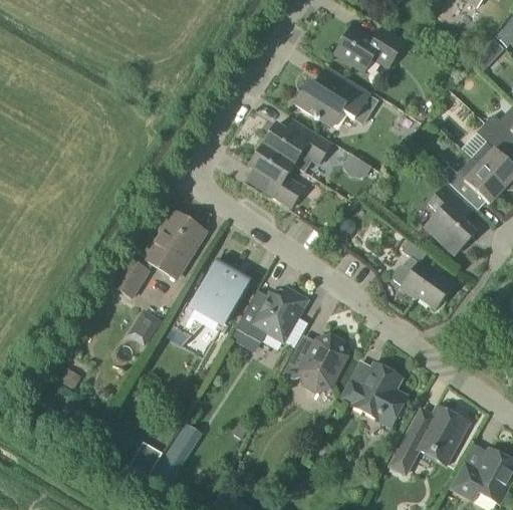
[(512,17),(501,29),(511,40),(512,38),(512,17)]
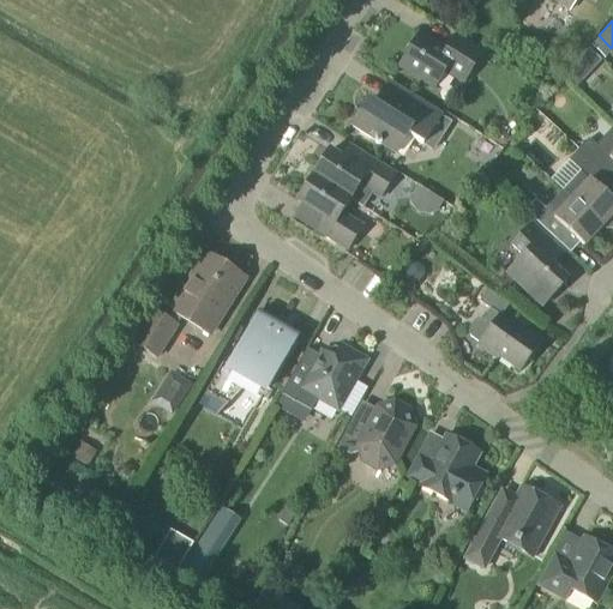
[(449,48),(421,31),(401,64),(436,86),(446,68),(466,80),(484,50),(457,34),(449,48)]
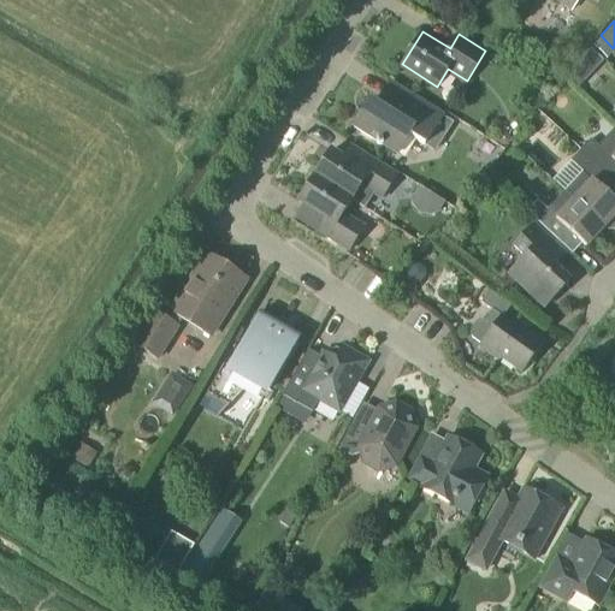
[(598,41),(577,61),(585,72),(608,52),(598,41)]
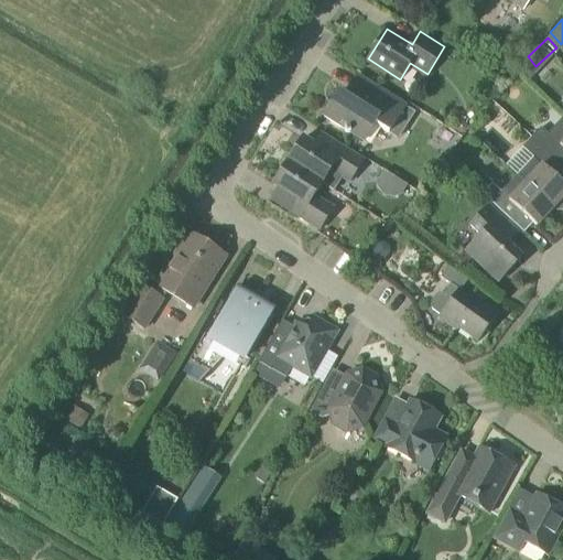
[(337,95),(325,114),(346,127),(347,131),(357,129),(367,136),(376,122),(381,126),(389,130),(391,127),(400,133),(409,119),(401,114),(407,105),(407,104),(375,84),(366,96),(350,86),(343,98),(337,95)]
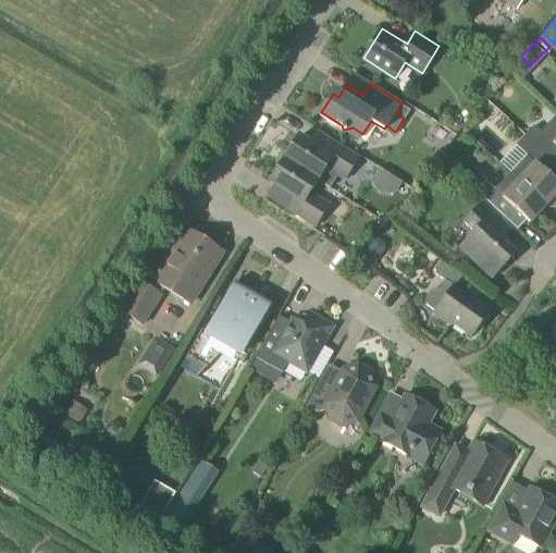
[(555,115),(543,131),(535,123),(526,133),(554,158),(555,156),(555,115)]
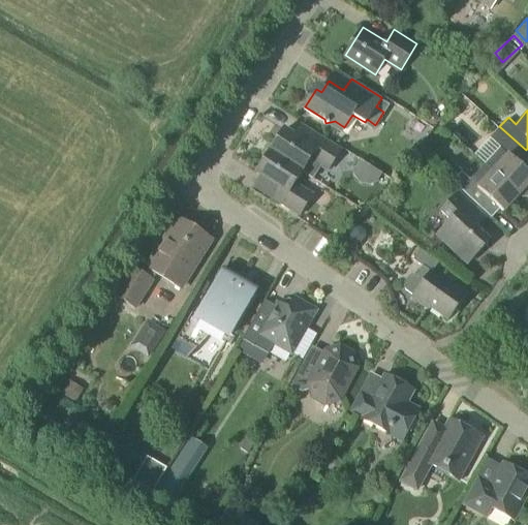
[(527,168),(518,159),(526,150),(499,126),(491,135),(501,146),(486,162),(521,193),(527,185),(527,168)]
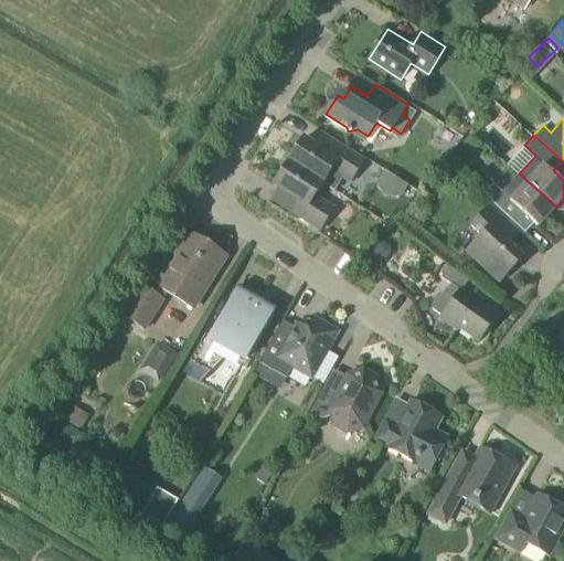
[(290,159),(325,181),(332,168),(351,180),(364,159),(334,140),(328,151),(305,136),(290,159)]
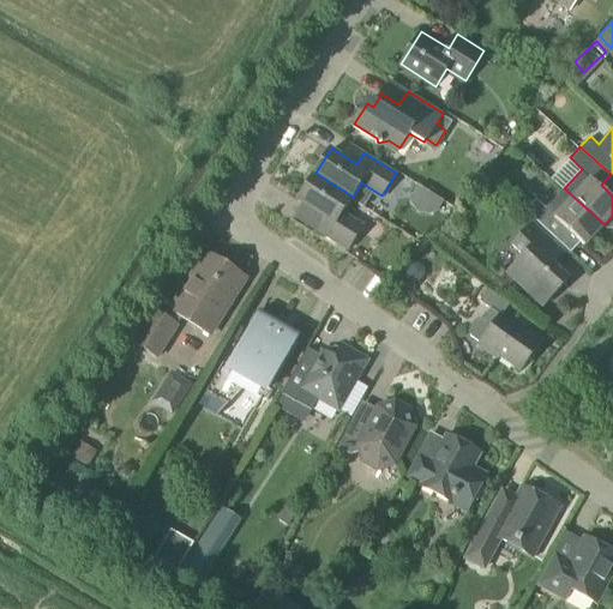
[(343,211),(353,197),(316,173),(300,198),(325,213),(317,227),(349,247),(364,224),(343,211)]
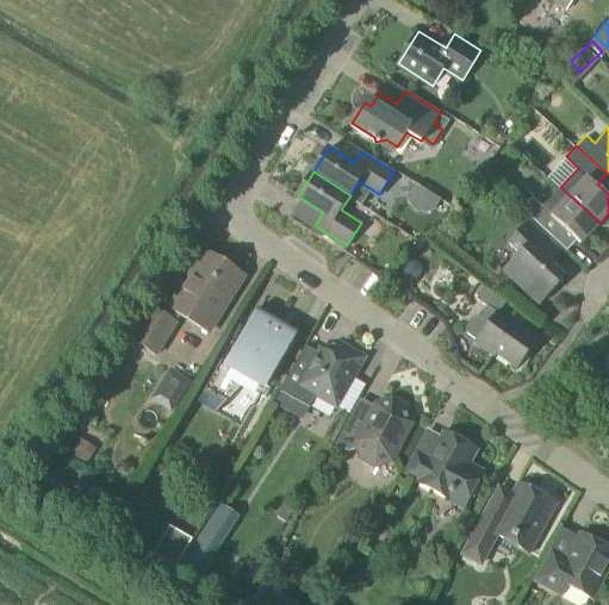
[(583,243),(601,223),(560,187),(542,205),(533,195),(522,207),(567,250),(578,238),(583,243)]
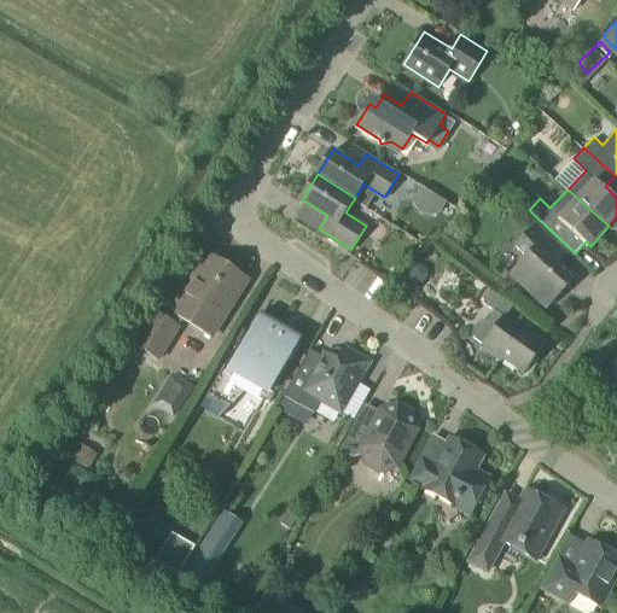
[(548,305),(572,279),(551,258),(562,246),(537,223),(517,244),(529,255),(513,273),(534,292),(533,296),(541,304),(545,303),(548,305)]
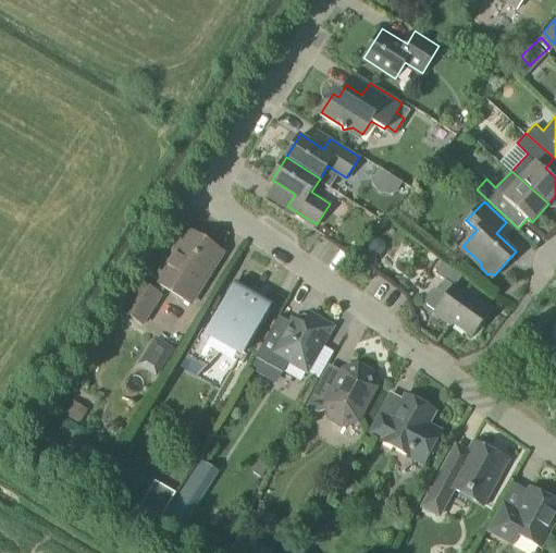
[(195,299),(223,254),(186,231),(158,277),(151,287),(140,280),(122,308),(145,322),(169,283),(195,299)]
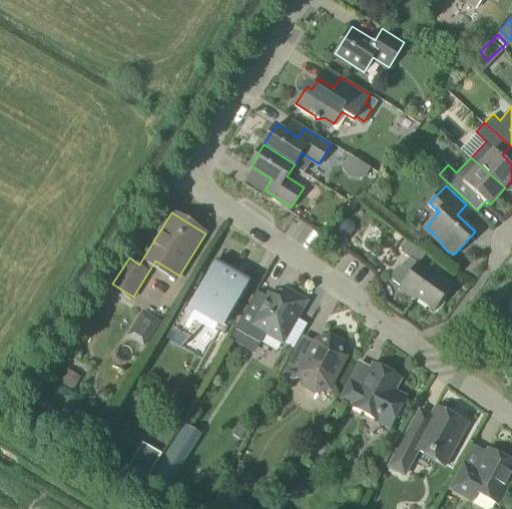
[(452,285),(420,262),(426,252),(408,239),(401,249),(410,256),(404,265),(403,264),(400,264),(397,266),(392,273),(392,276),(393,279),(403,286),(402,287),(415,296),(417,294),(436,307),(452,285)]
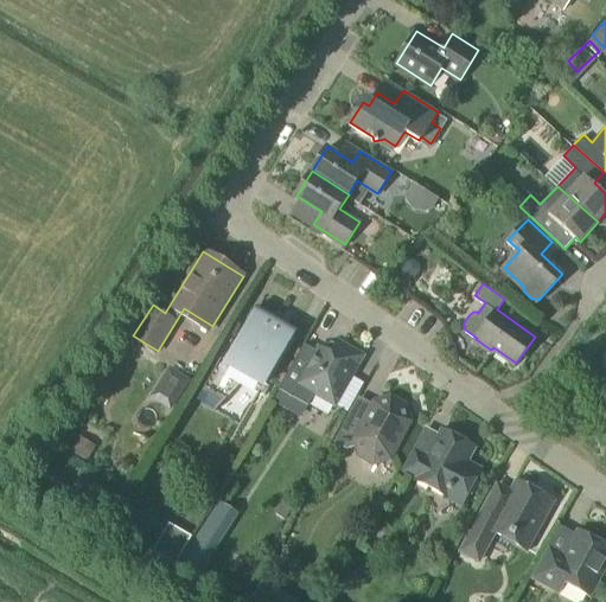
[(298,328),(259,306),(229,359),(222,356),(197,398),(215,409),(240,379),(263,394),(270,383),(268,382),(298,328)]
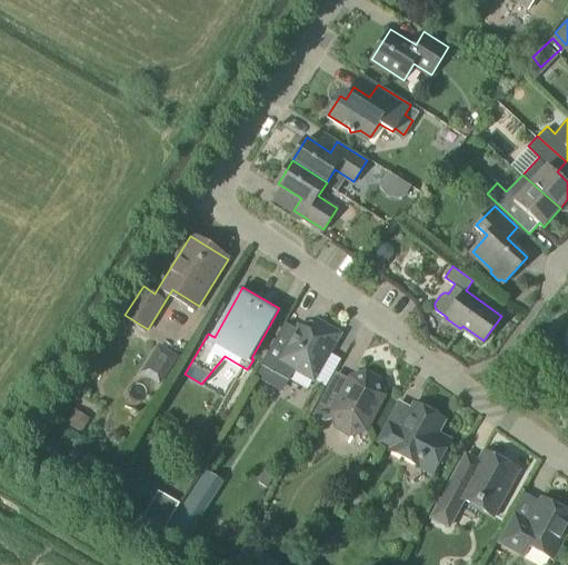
[(275,369),(291,379),(297,368),(316,378),(340,336),(342,331),(319,318),(317,324),(312,321),(308,323),(306,326),(301,324),(299,328),(287,321),(263,364),(257,375),(268,380),(275,369)]
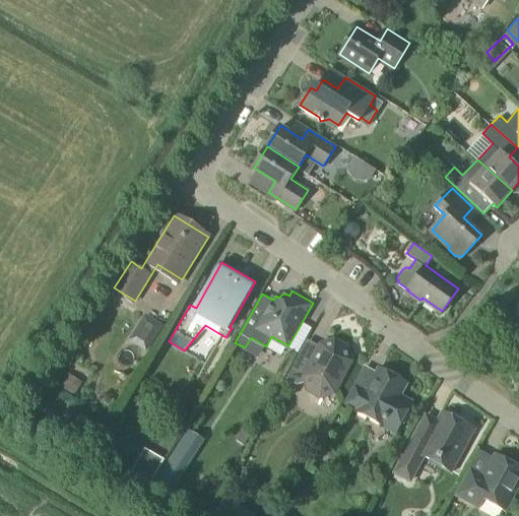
[(148,315),(136,334),(150,343),(163,323),(148,315)]
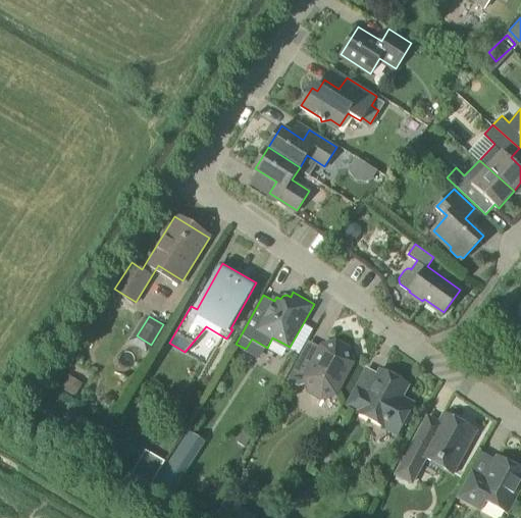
[(337,393),(355,360),(351,347),(337,340),(324,344),(311,367),(303,363),(293,380),(300,384),(308,381),(311,391),(323,397),(337,393)]
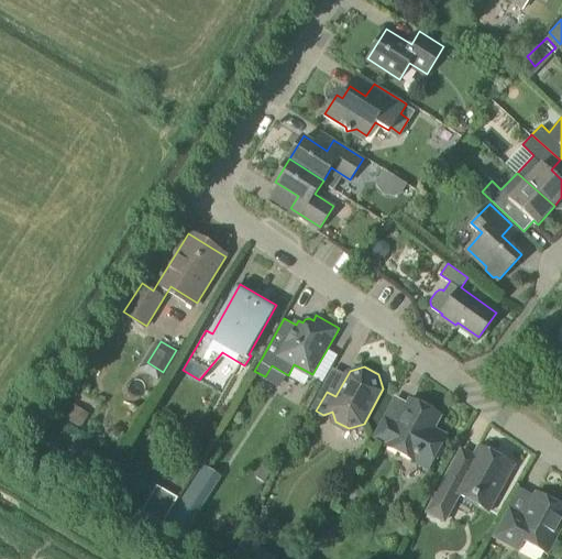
[(429,425),(437,410),(412,397),(398,424),(387,417),(377,435),(389,441),(388,444),(417,459),(419,455),(433,461),(448,435),(429,425)]
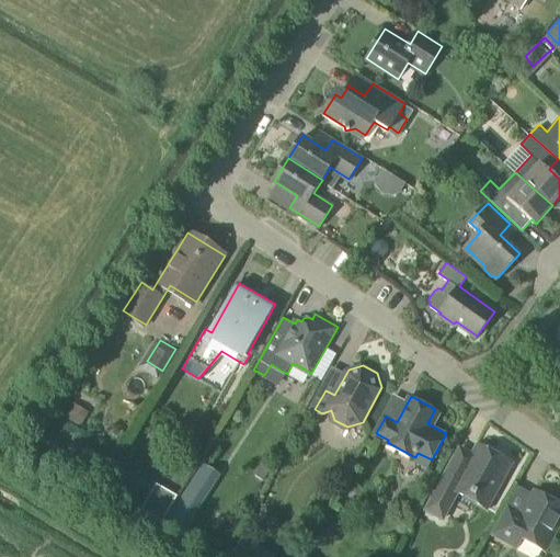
[(81,425),(89,410),(72,400),(64,416),(81,425)]
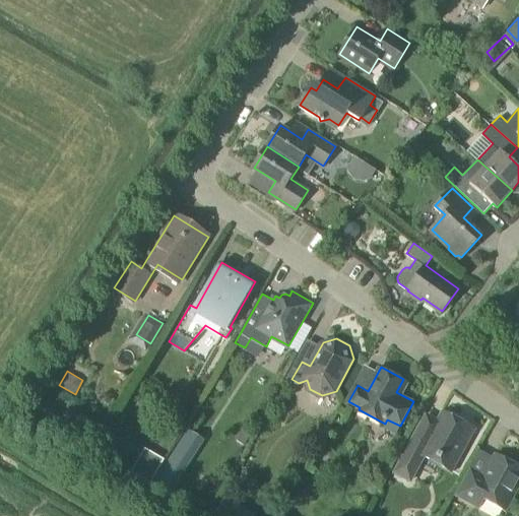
[(44,422),(50,409),(40,403),(33,415),(44,422)]
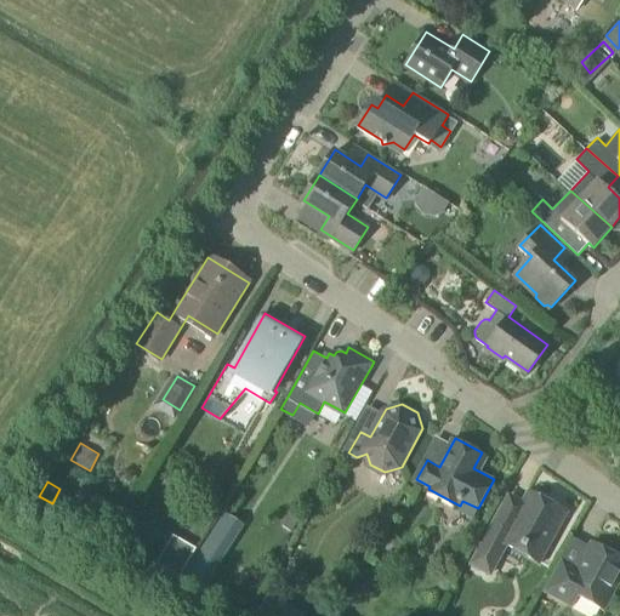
[(541,559),(568,511),(530,491),(519,512),(506,503),(472,565),(490,576),(501,554),(508,542),(541,559)]
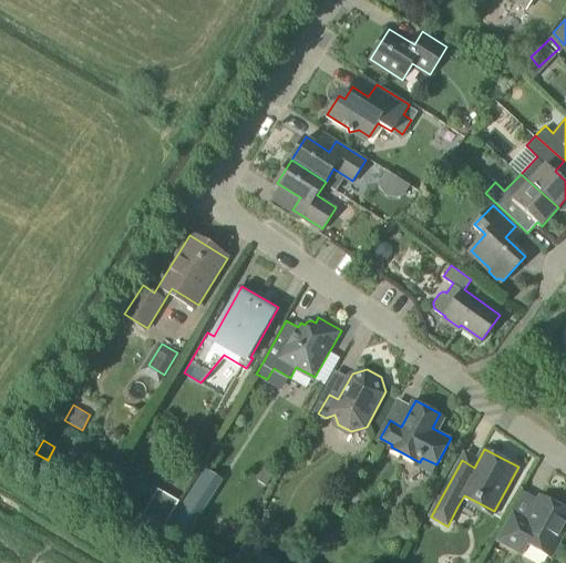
[(265,483),(271,473),(264,468),(257,479),(265,483)]
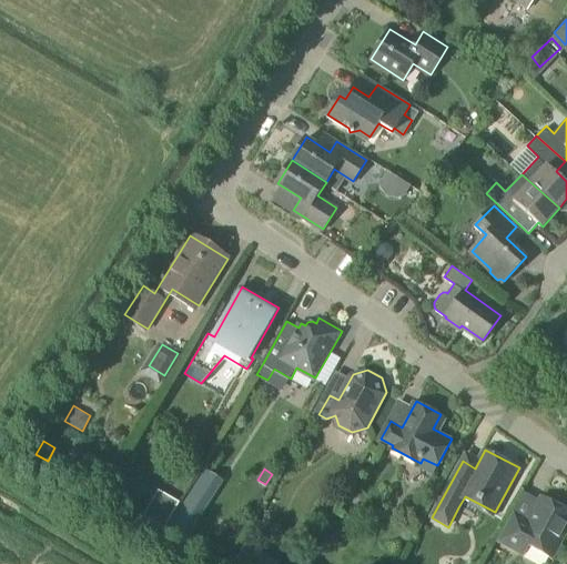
[(214,496),(238,485),(231,470),(206,480),(214,496)]
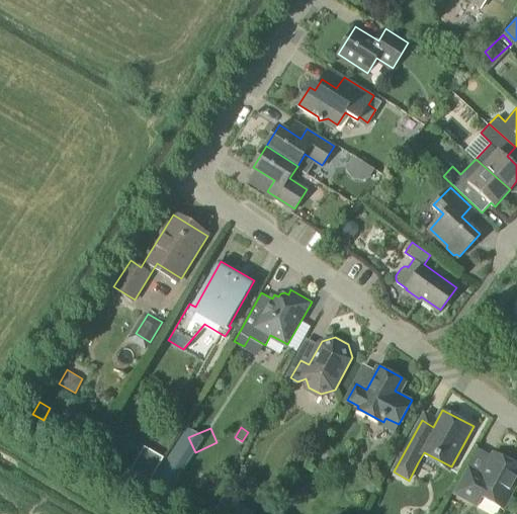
[(144,445),(132,469),(151,480),(164,455),(144,445)]
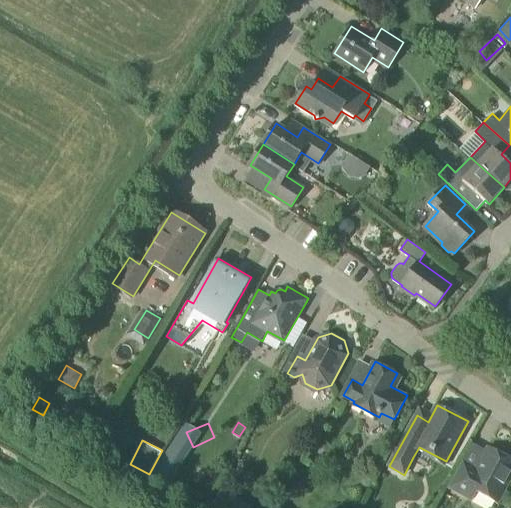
[(172,472),(185,451),(170,441),(157,462),(172,472)]
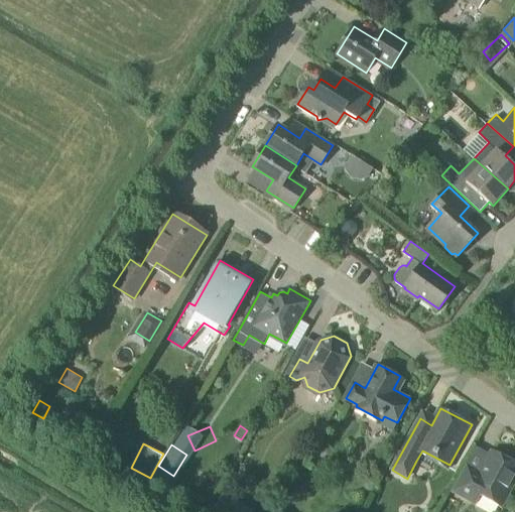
[(504,506),(514,484),(514,461),(493,450),(481,471),(469,464),(455,490),(469,498),(473,489),(504,506)]
